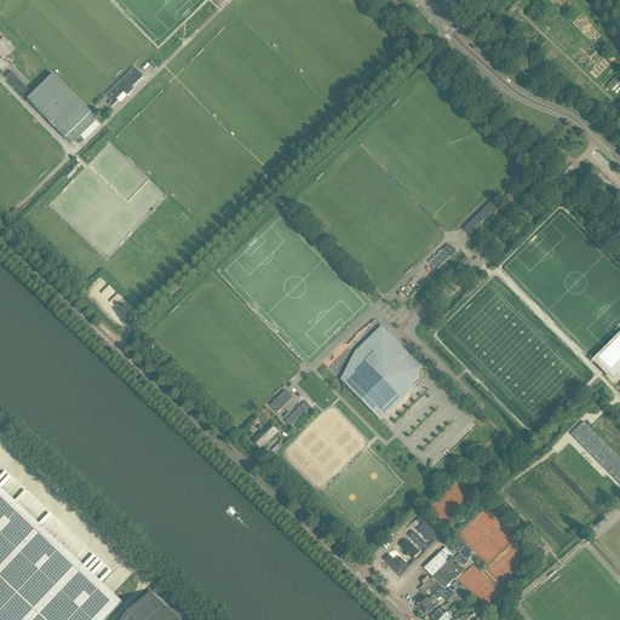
[(135,68),(105,96),(112,102),(108,104),(112,108),(119,102),(116,99),(124,93),(127,96),(135,90),(133,87),(144,76),(135,68)]
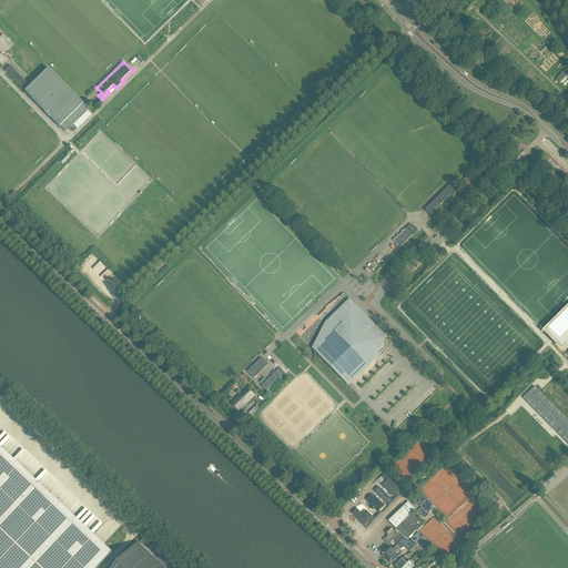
[(27,83),(26,82),(22,79),(9,66),(4,71),(22,89),(27,83)]
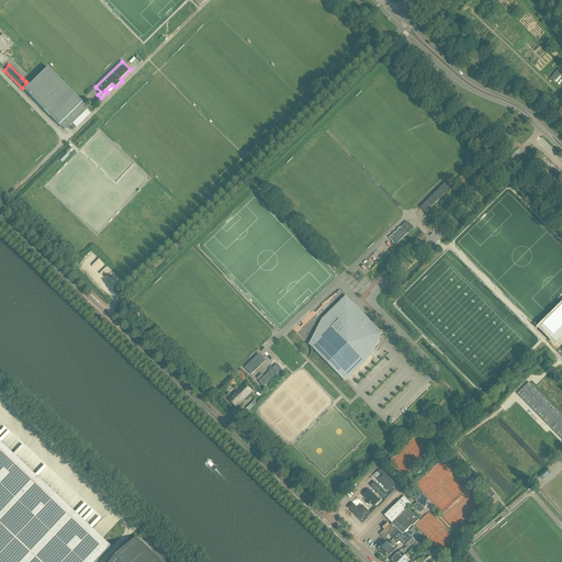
[(31,85),(24,90),(58,125),(59,124),(65,131),(87,109),(81,103),(81,102),(80,101),(47,67),(31,85)]
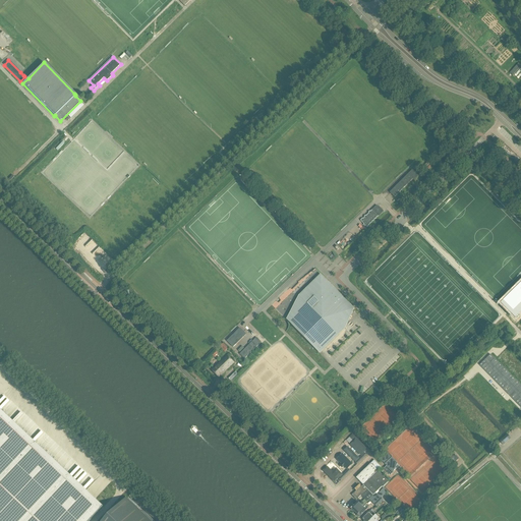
[(85,81),(78,89),(79,90),(84,96),(92,89),(85,81)]
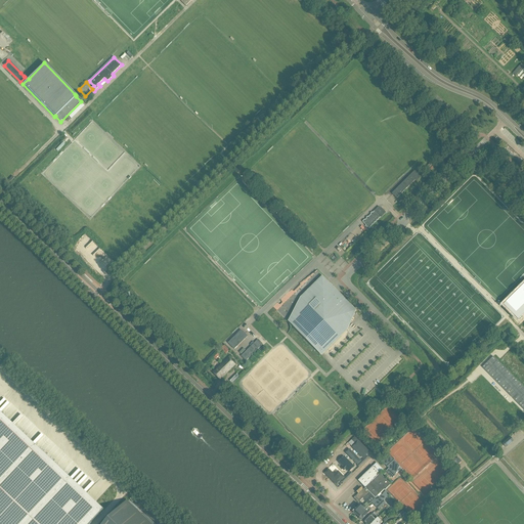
[(392,193),(392,194),(396,199),(416,180),(410,175),(392,193)]
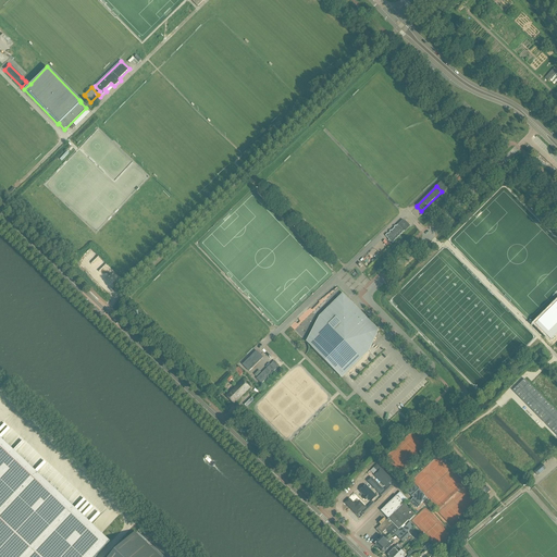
[(386,237),(393,244),(409,226),(403,220),(386,237)]
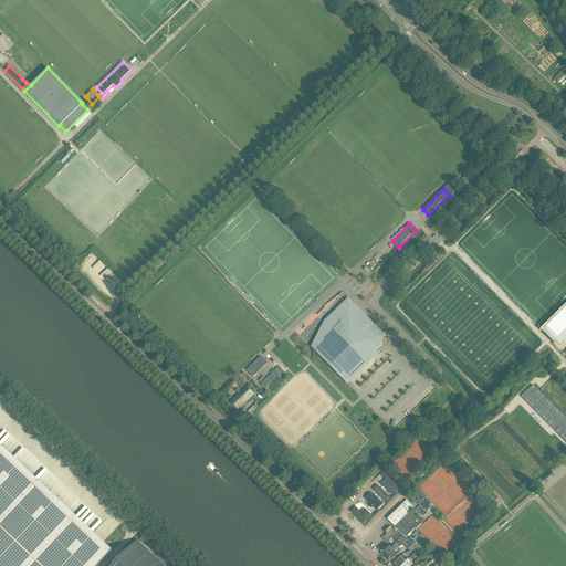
[(306,328),(299,336),(346,383),(371,357),(367,354),(385,336),(365,315),(365,316),(357,308),(357,307),(343,293),(341,294),(306,328)]
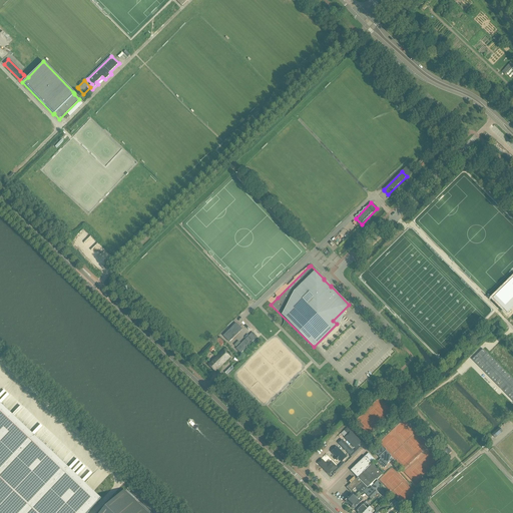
[(512,278),(512,280),(503,289),(492,299),(497,305),(502,310),(504,308),(506,309),(507,310),(512,304),(512,278)]
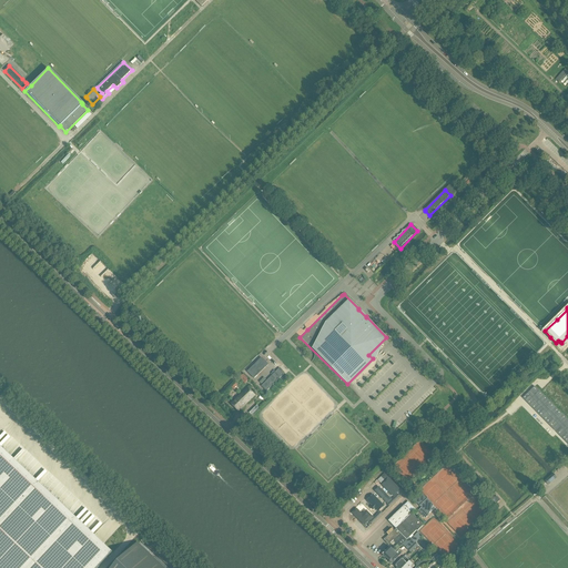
[(247,372),(254,378),(269,365),(262,358),(247,372)]
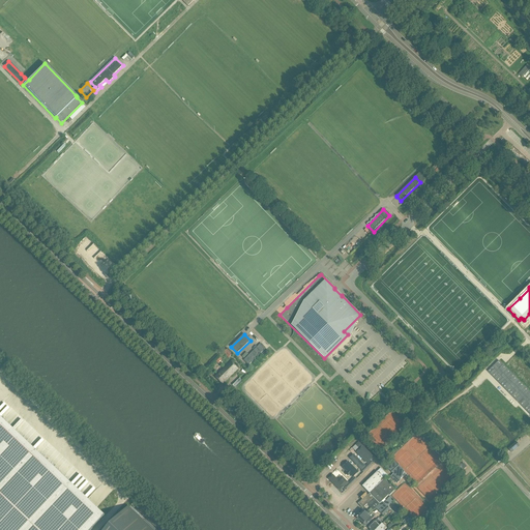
[(261,344),(248,356),(244,360),(248,365),(266,349),(261,344)]
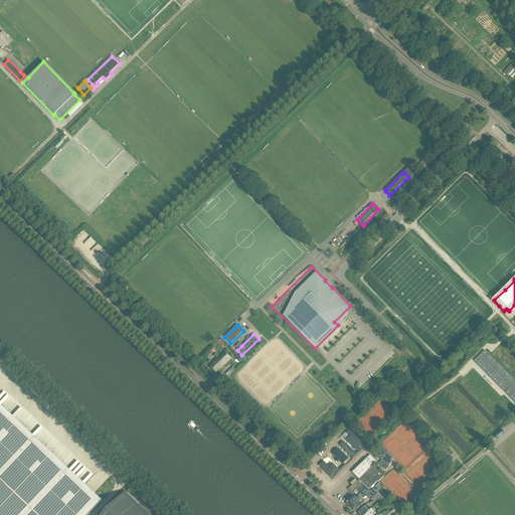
[(217,343),(222,348),(225,345),(220,340),(217,343)]
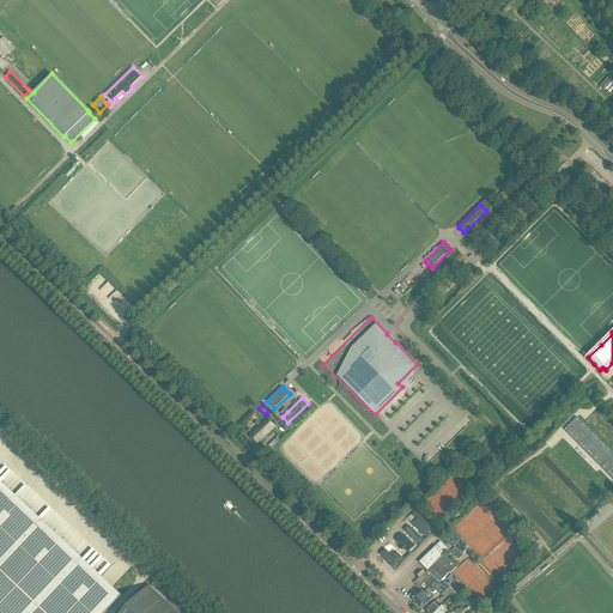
[(249,436),(258,444),(275,428),(267,418),(249,436)]
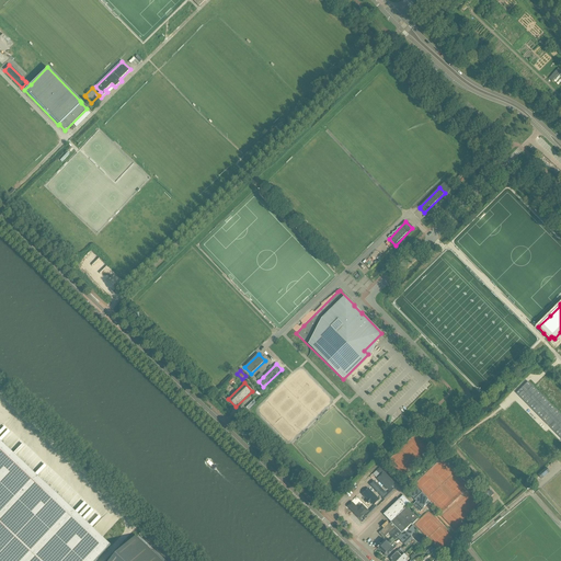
[(0,560),(95,560),(101,557),(104,552),(110,547),(100,538),(91,530),(91,529),(80,519),(61,502),(42,483),(25,468),(11,454),(0,444),(0,560)]
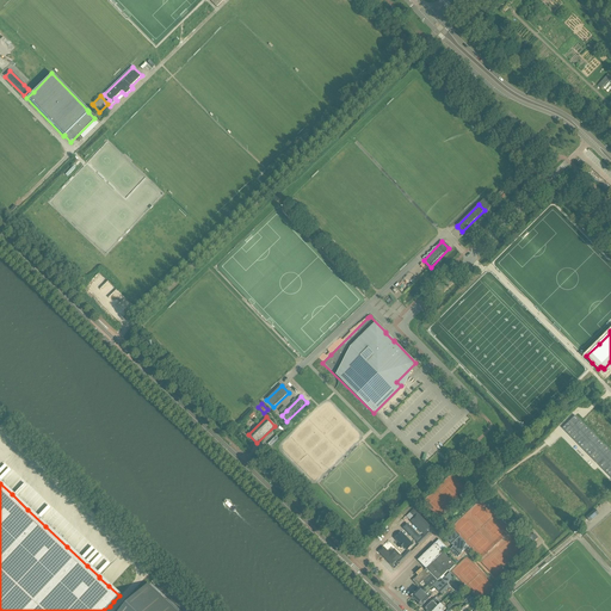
[(418,516),(412,522),(423,535),(430,528),(418,516)]
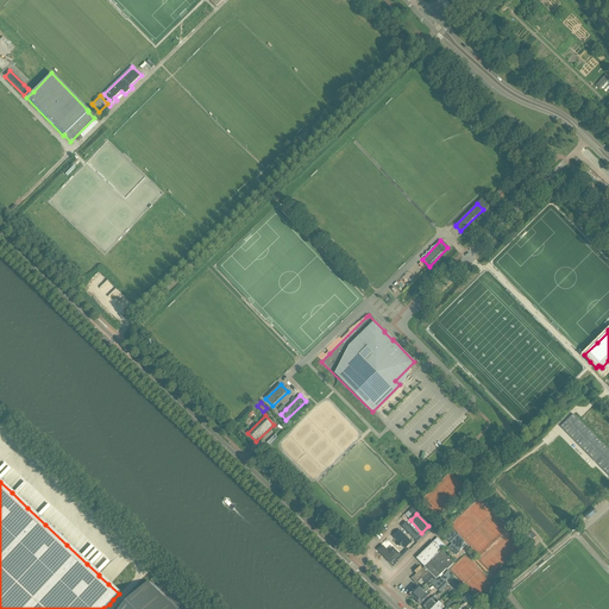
[(407,525),(403,527),(414,538),(416,535),(407,525)]
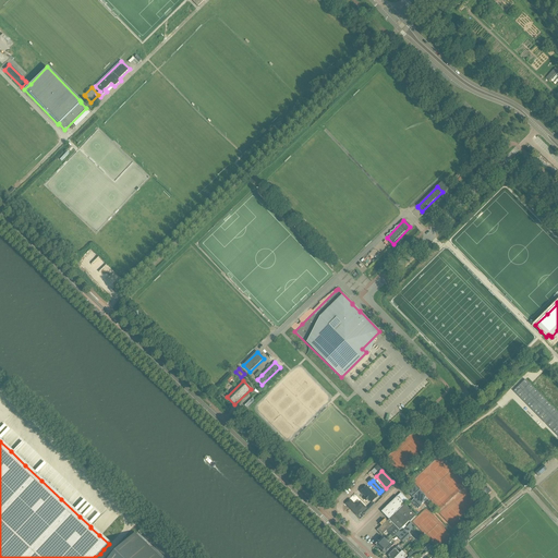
[(393,487),(392,487),(391,485),(380,496),(383,498),(393,487)]
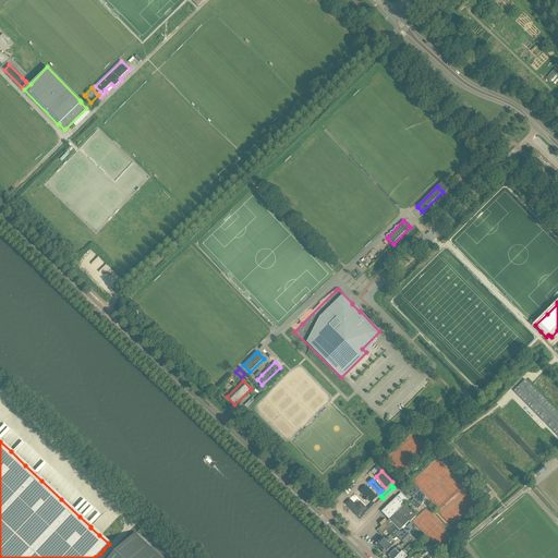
[(408,492),(413,498),(414,499),(411,502),(417,509),(422,506),(421,505),(424,497),(414,486),(408,492)]
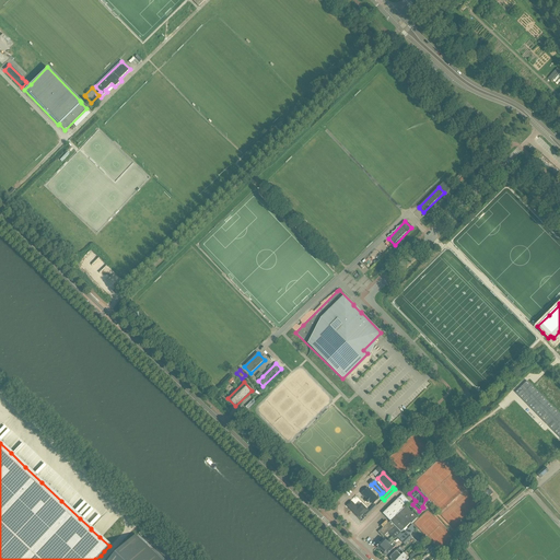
[(368,489),(362,493),(373,504),(378,500),(369,490),(368,489)]
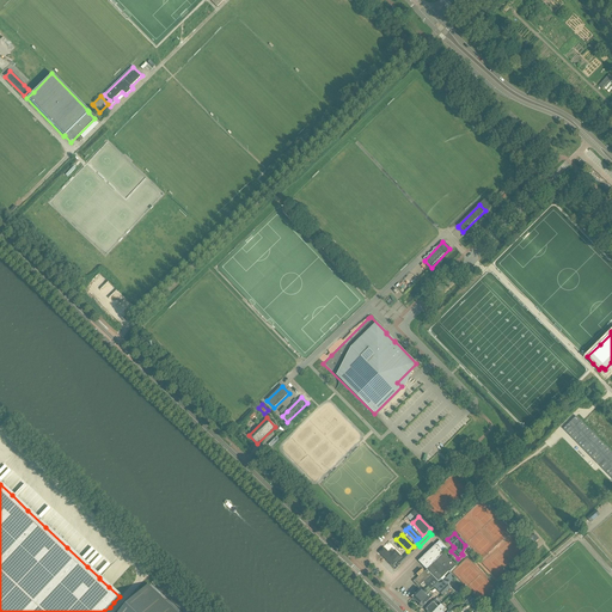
[(416,601),(417,603),(428,592),(434,587),(439,582),(441,580),(448,573),(450,573),(457,567),(444,554),(435,544),(418,562),(427,570),(414,581),(420,587),(424,582),(428,587),(422,593),(420,591),(417,588),(414,593),(416,594),(412,598),(412,599),(415,601),(416,601)]
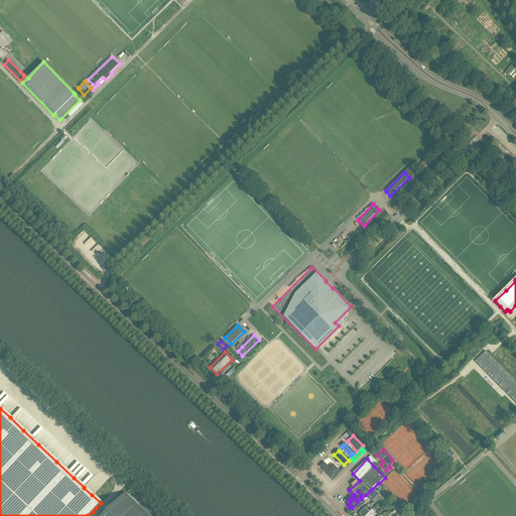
[(333,465),(330,468),(324,463),(320,467),(331,477),(335,474),(338,470),(333,465)]
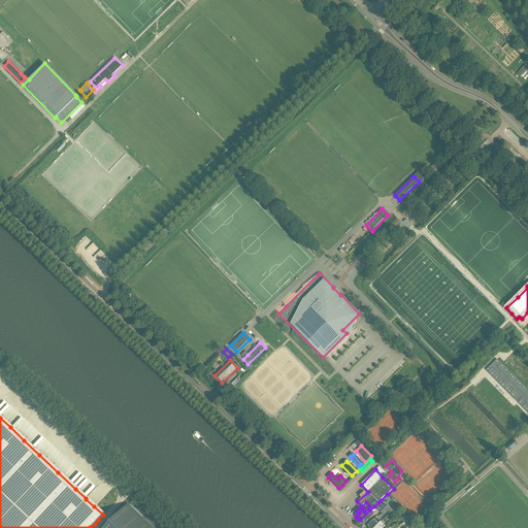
[(343,486),(345,488),(355,477),(354,475),(343,486)]
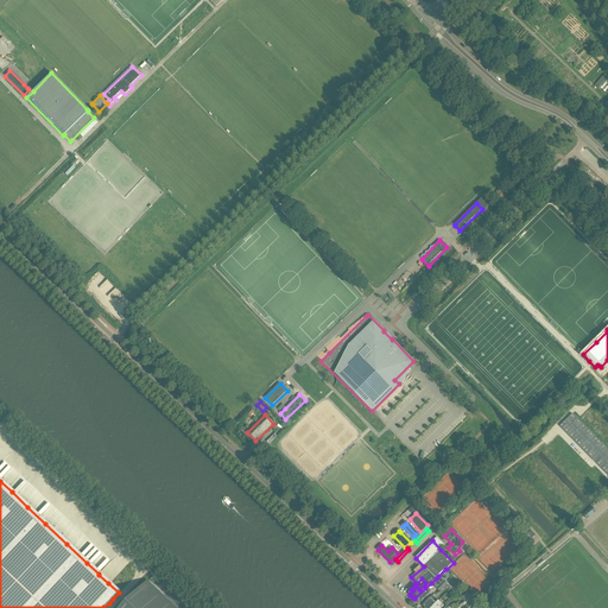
[(451,574),(447,569),(439,577),(441,577),(443,580),(444,581),(451,574)]
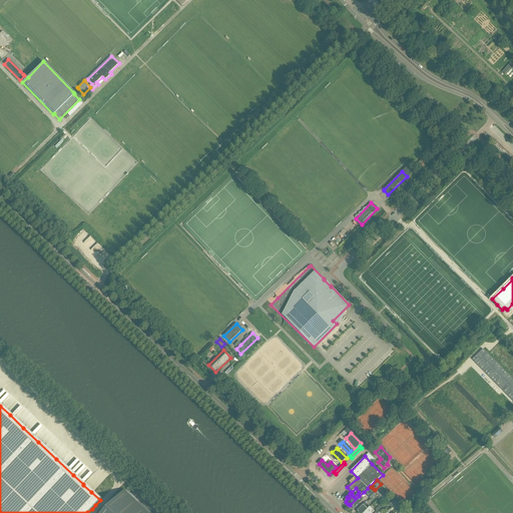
[(364,492),(369,497),(373,493),(368,488),(364,492)]
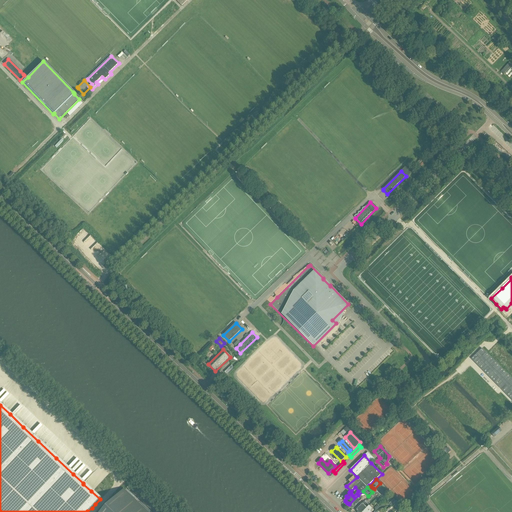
[(123,491),(116,499),(102,511),(145,511),(141,507),(123,491)]
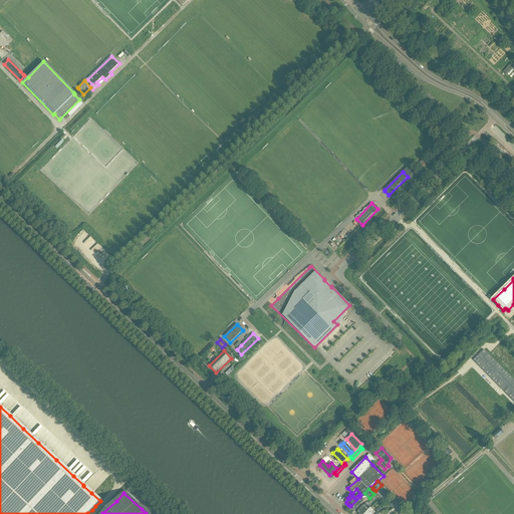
[(359,497),(350,506),(352,508),(352,509),(353,510),(354,510),(360,504),(360,503),(362,501),(359,497)]
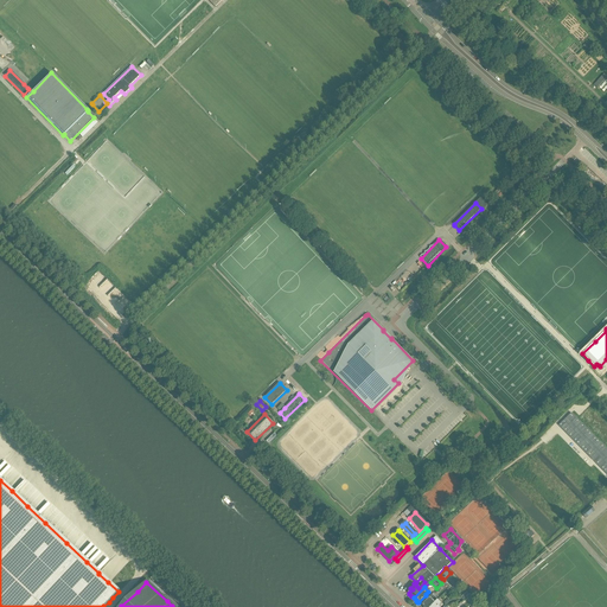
[(430,606),(438,600),(432,595),(422,605),(423,606),(430,606)]
